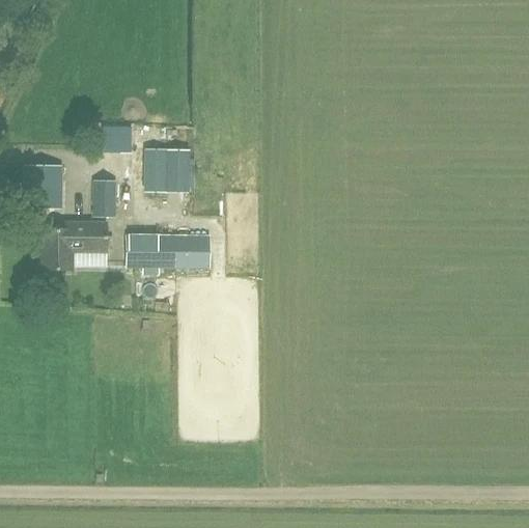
[(192,148),(169,147),(145,147),(144,190),(168,190),(191,191),(192,148)]
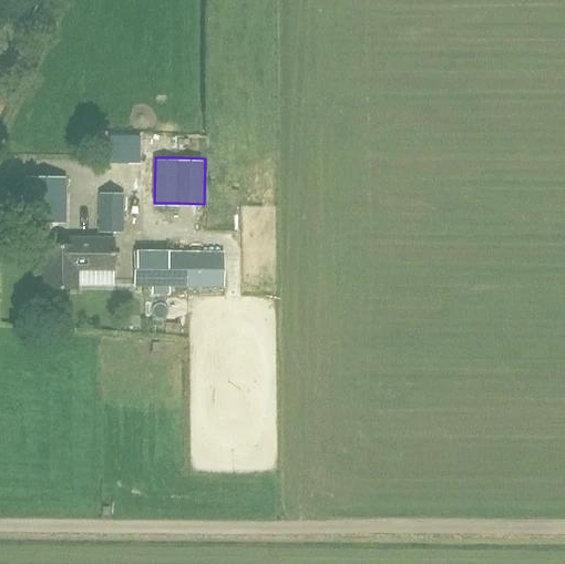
[(27,224),(65,225),(67,176),(28,175),(27,224)]
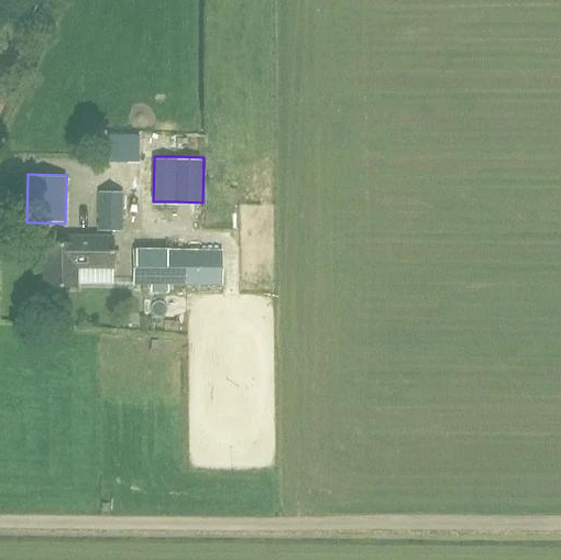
[(101,190),(100,229),(123,230),(123,190),(101,190)]
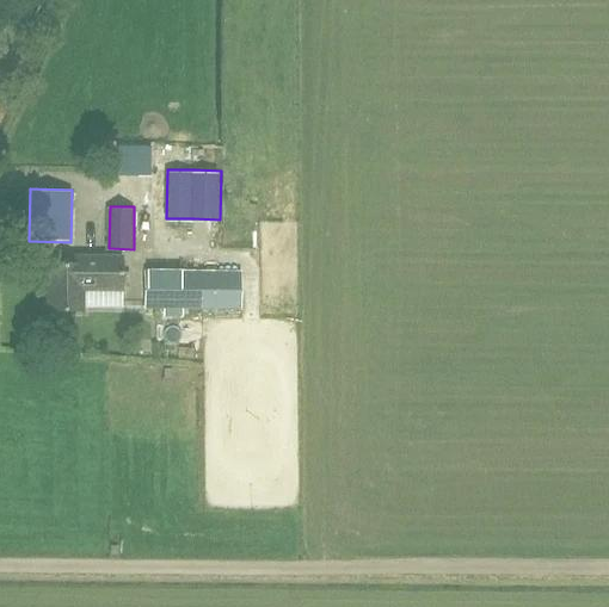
[(85,311),(85,290),(124,290),(124,255),(84,255),(84,262),(49,262),(48,310),(85,311)]
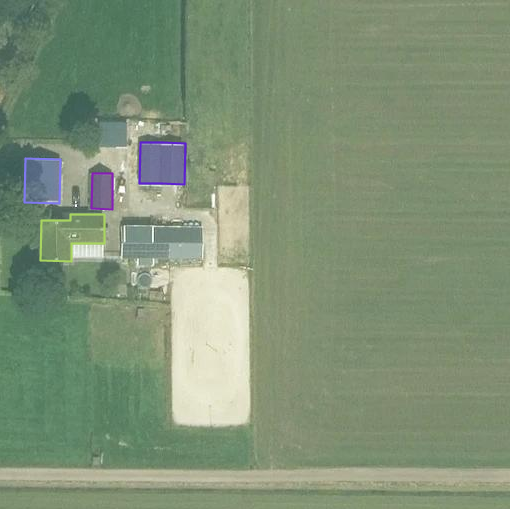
[(122,227),(122,257),(202,257),(202,227),(122,227)]
